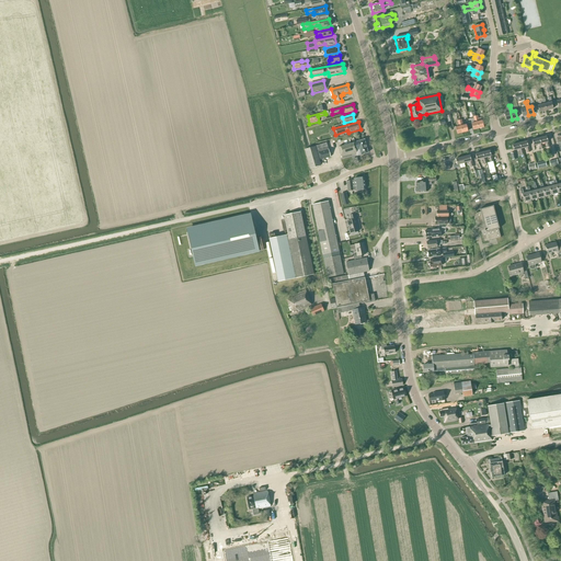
[(541,144),(542,144),(546,142),(547,148),(550,147),(548,141),(548,142),(547,136),(539,138),(541,144)]
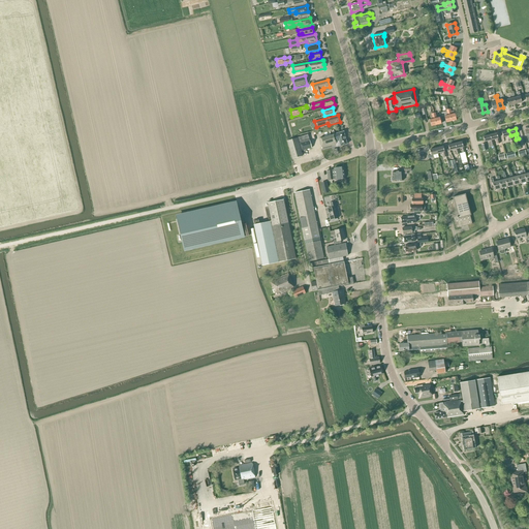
[(510,135),(508,130),(501,132),(503,137),(508,136),(509,141),(512,141),(511,135),(510,135)]
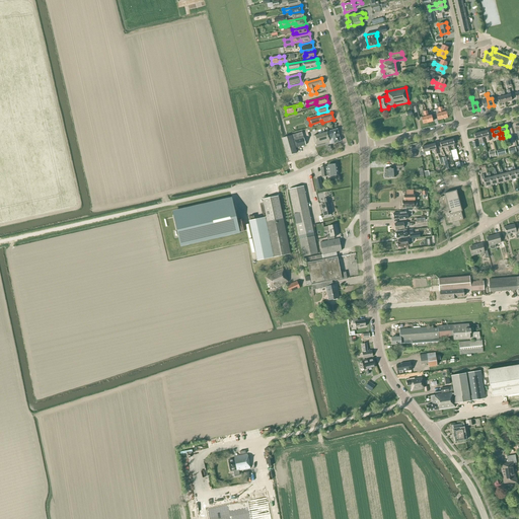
[(327,143),(330,142),(330,144),(341,141),(338,129),(312,136),(315,146),(327,143)]
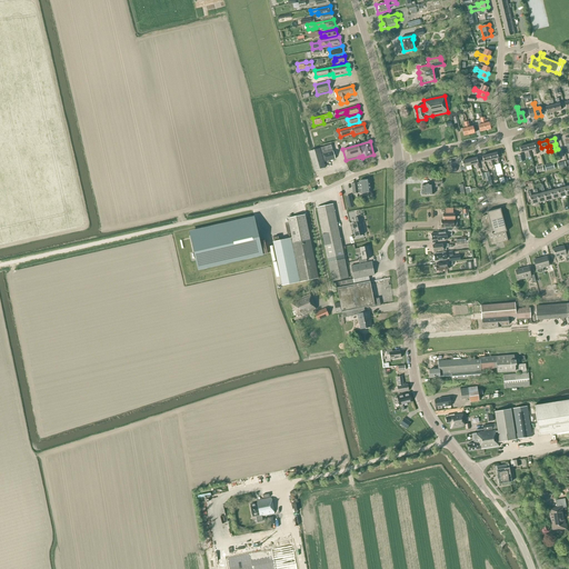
[(527,145),(528,151),(530,151),(533,150),(535,155),(538,155),(536,149),(535,143),(527,145)]
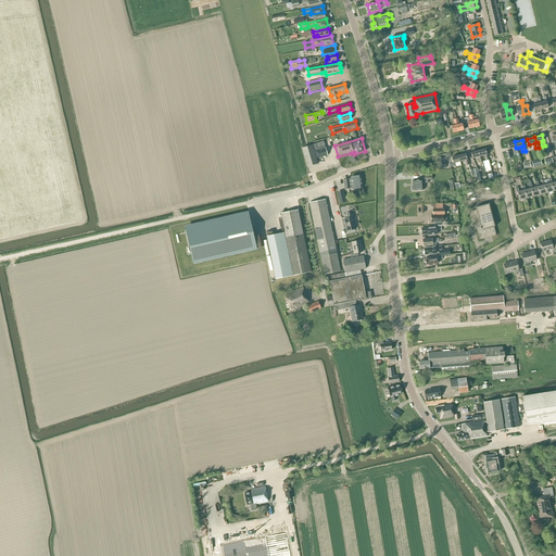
[(313,144),(317,159),(328,155),(324,141),(313,144)]
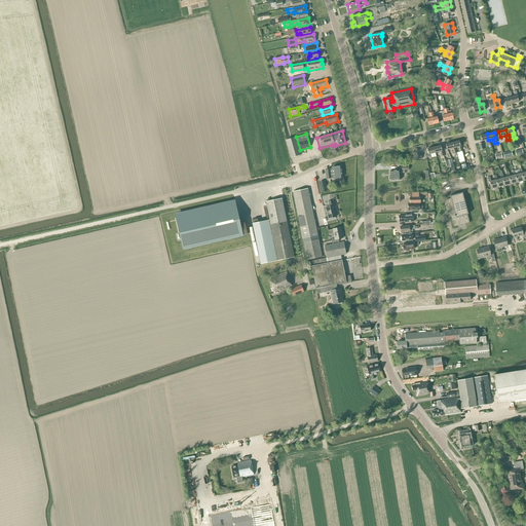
[(488,140),(487,134),(480,136),(482,141),(487,140),(488,145),(491,144),(490,140),(488,140)]
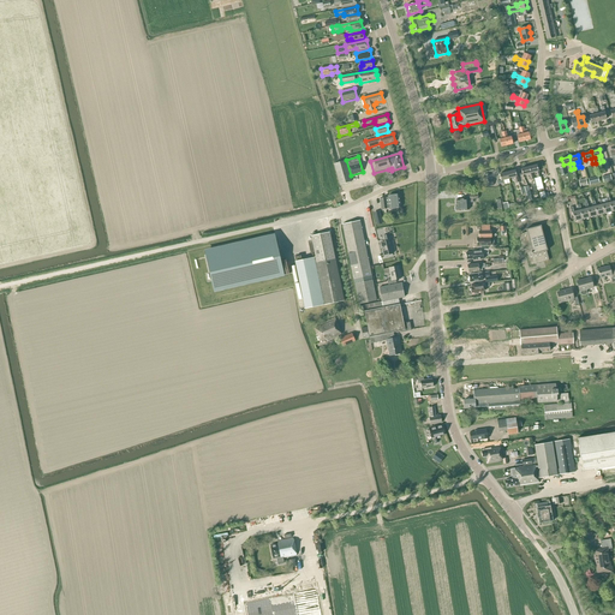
[(345,161),(334,163),(340,185),(352,181),(345,161)]
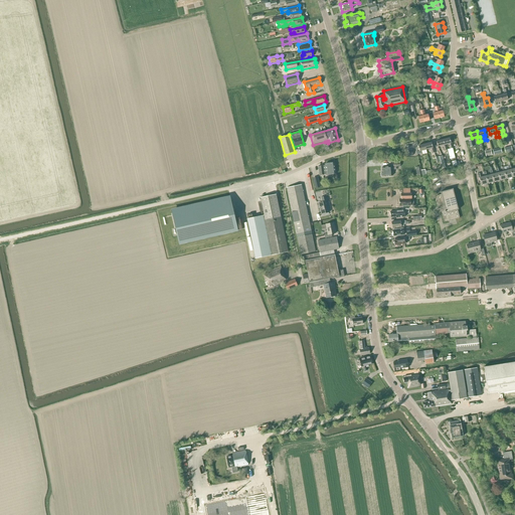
[(450,149),(453,148),(452,143),(451,144),(450,138),(443,140),(445,145),(446,145),(449,144),(450,149)]
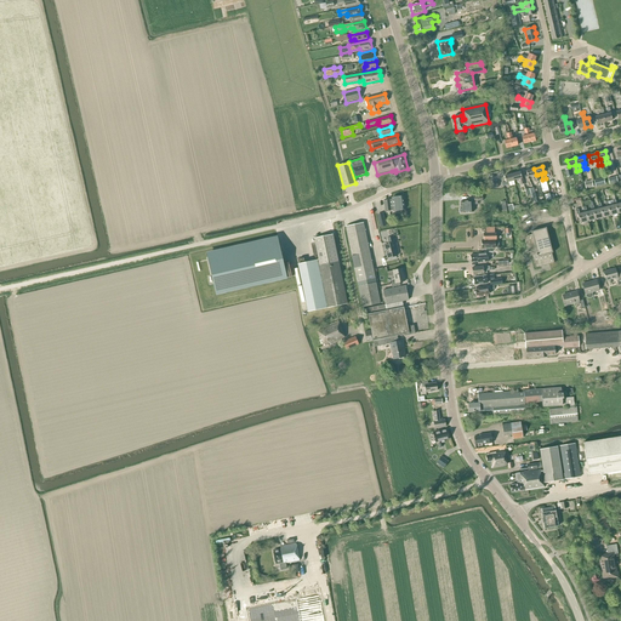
[(537,175),(536,175),(534,169),(527,171),(528,177),(534,176),(536,181),(539,181),(537,175)]
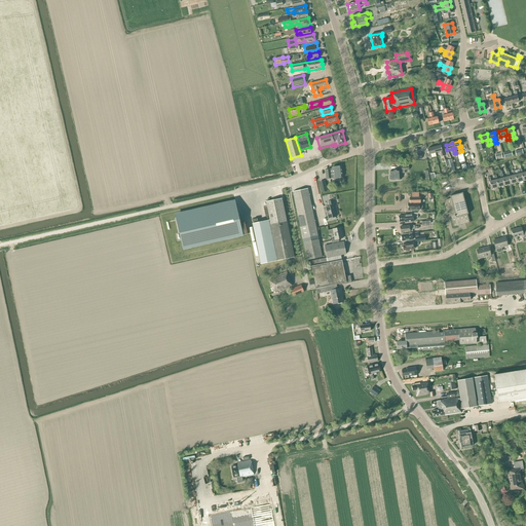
[(441,146),(434,147),(436,153),(440,152),(441,156),(444,156),(443,151),(442,151),(441,146)]
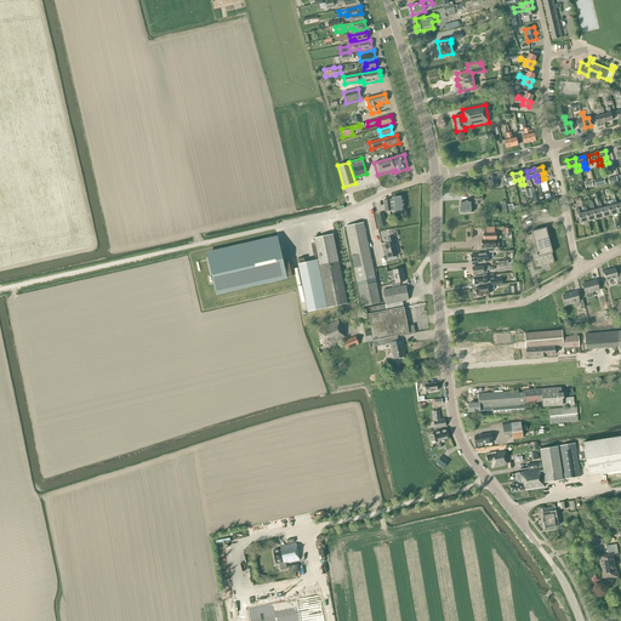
[(514,181),(512,174),(505,176),(506,182),(502,183),(503,187),(510,184),(508,182),(514,181)]
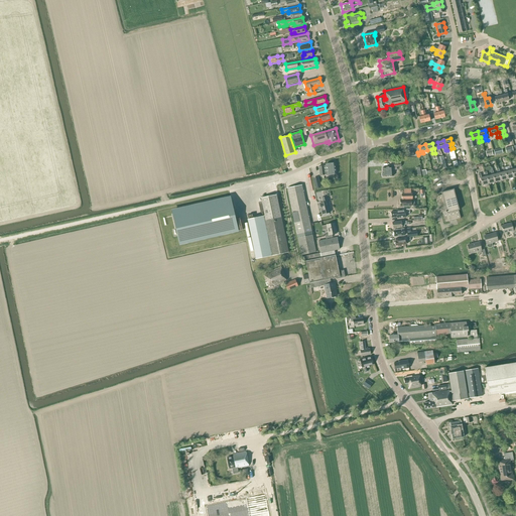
[(382,167),(383,177),(392,176),(392,170),(397,170),(397,167),(401,167),(401,160),(394,160),(394,167),(392,167),(382,167)]
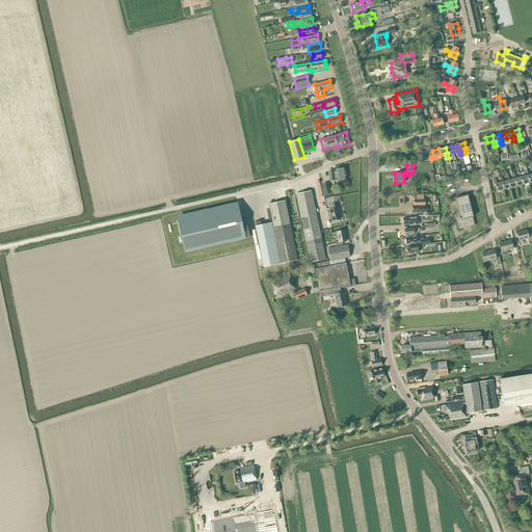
[(527,176),(526,176),(522,177),(521,173),(519,174),(520,178),(521,177),(523,185),(529,183),(527,176)]
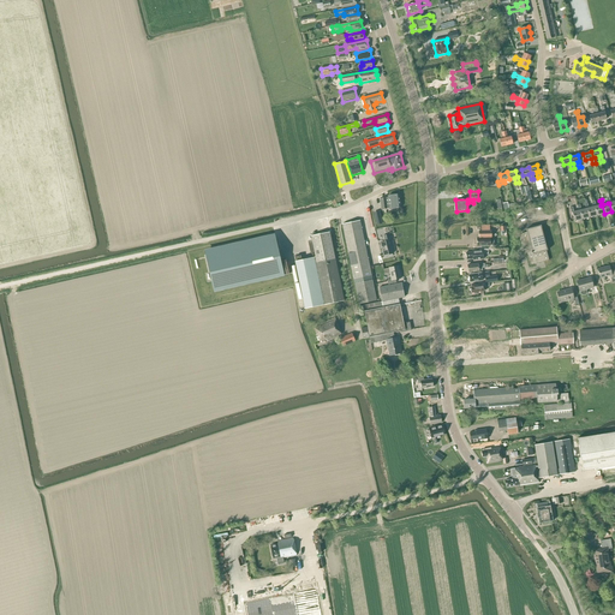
[(602,204),(601,206),(596,207),(595,202),(592,202),(593,207),(595,207),(597,216),(604,214),(602,204)]
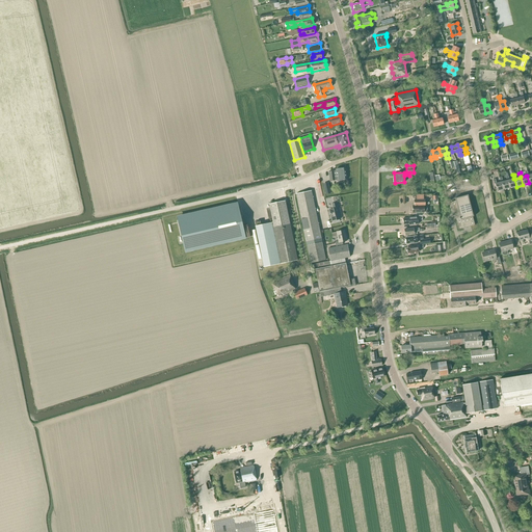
[(506,177),(507,181),(508,181),(509,188),(516,187),(514,179),(513,179),(509,180),(508,176),(506,177)]
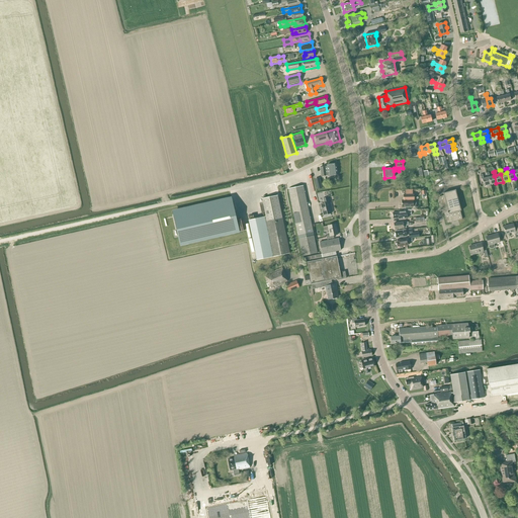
[(495,176),(494,176),(490,177),(489,173),(487,173),(488,177),(490,185),(496,183),(495,176)]
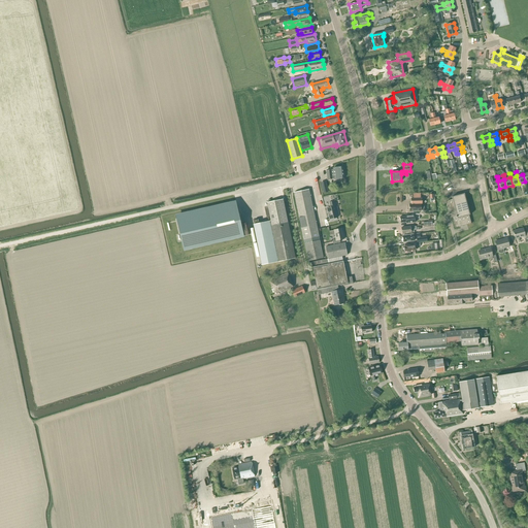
[(497,180),(493,182),(492,177),(489,178),(490,183),(491,183),(493,190),(499,189),(497,180)]
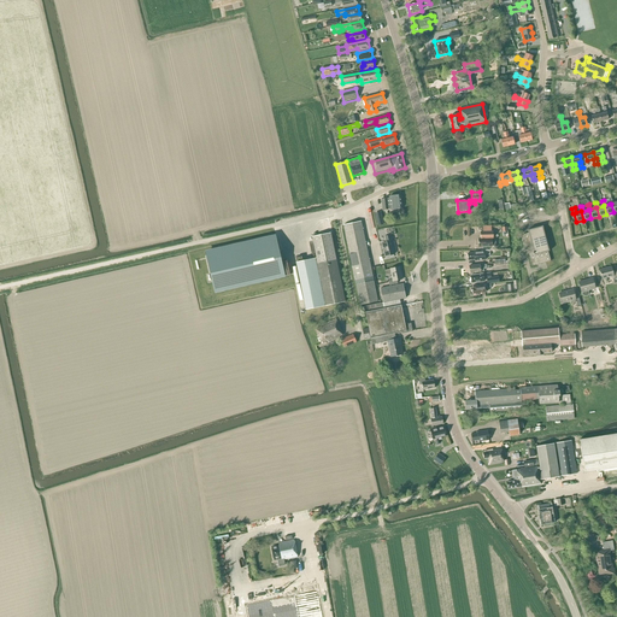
[(344,225),(360,305),(378,301),(362,222),(344,225)]
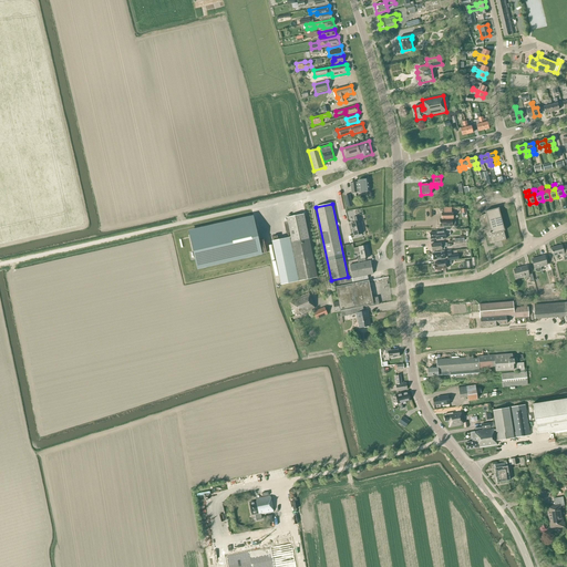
[(486,214),(481,215),(488,245),(506,240),(504,232),(505,232),(498,208),(485,212),(486,214)]
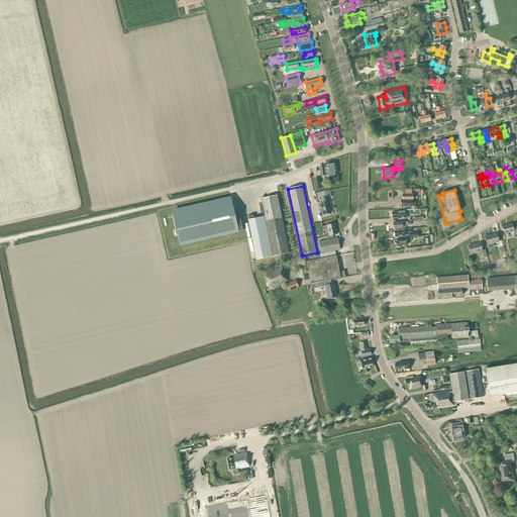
[(403,194),(403,200),(401,200),(401,207),(412,207),(412,206),(415,206),(415,202),(412,202),(412,200),(414,200),(414,194),(403,194)]
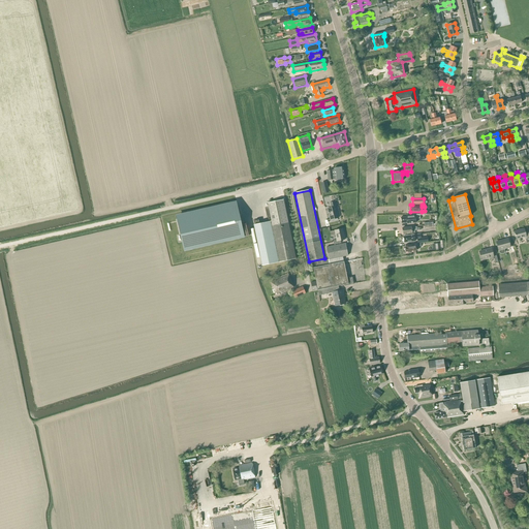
[(268,203),(271,221),(254,224),(262,266),(296,259),(283,199),(268,203)]
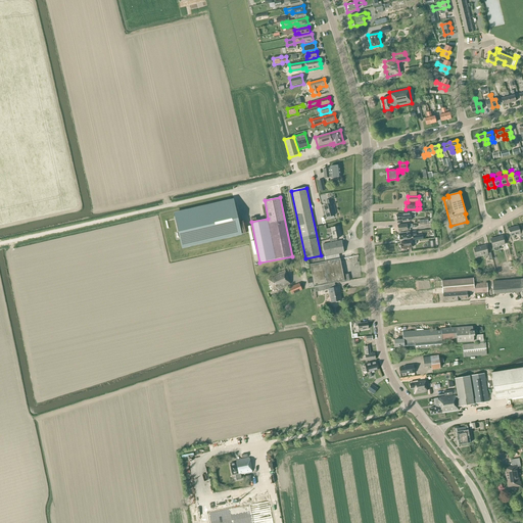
[(331,200),(323,202),(328,222),(332,221),(331,217),(334,216),(332,204),(331,200)]
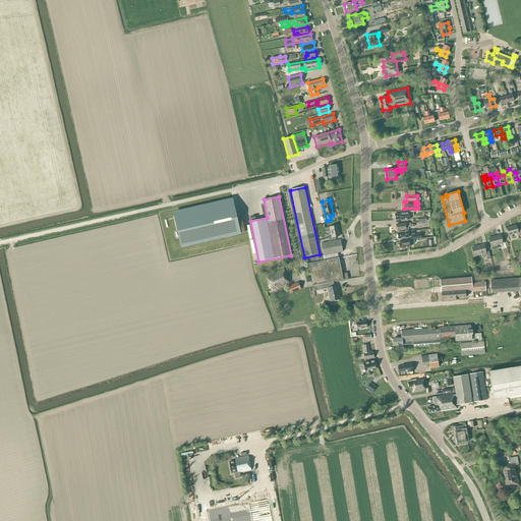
[(174,217),(181,246),(240,233),(234,204),(174,217)]
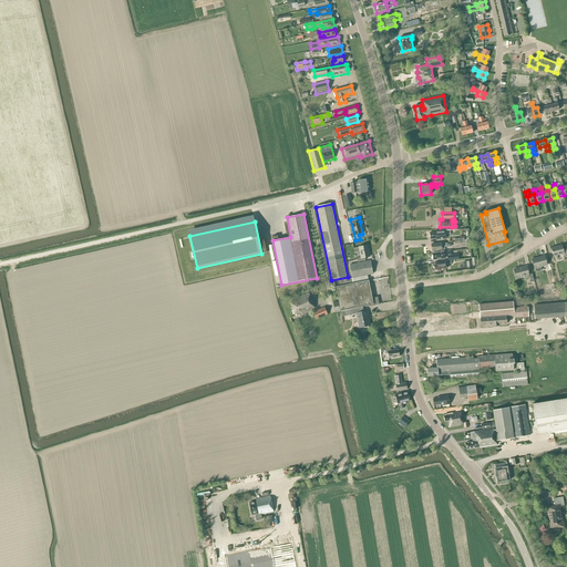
[(436,240),(444,239),(443,234),(445,234),(445,235),(450,235),(450,229),(442,229),(442,230),(436,232),(436,233),(430,233),(431,239),(436,238),(436,240)]
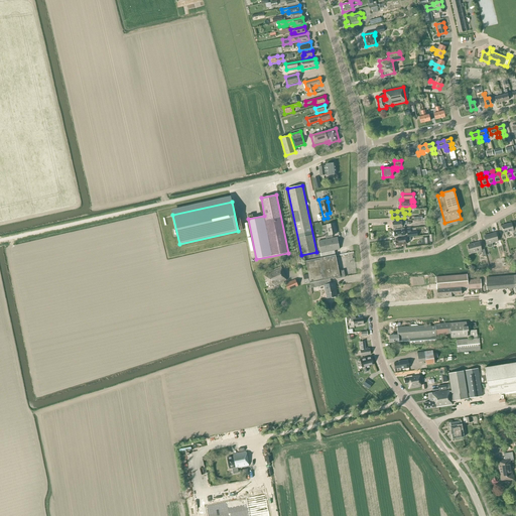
[(329,234),(325,235),(326,239),(333,237),(332,235),(336,234),(334,224),(327,225),(329,234)]
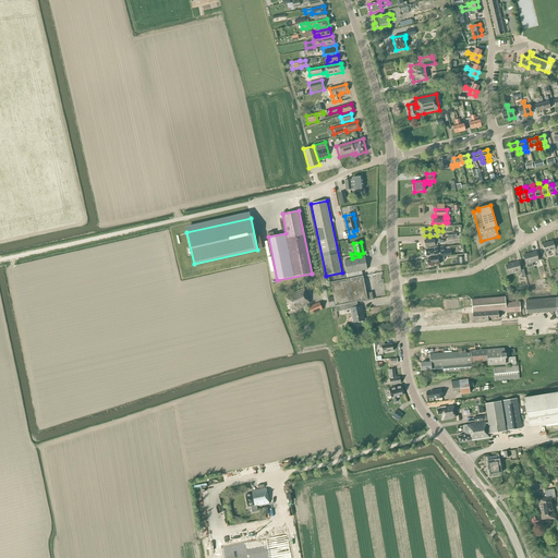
[(554,245),(553,242),(543,244),(545,253),(554,251),(556,256),(557,255),(557,246),(557,245),(554,245)]
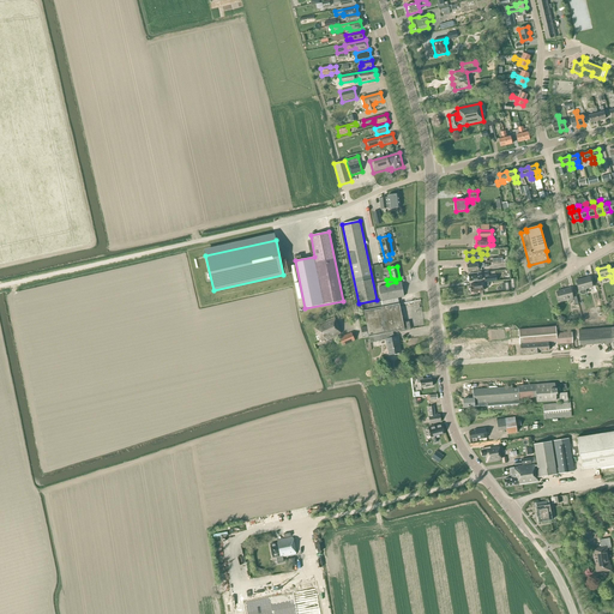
[(488,271),(468,275),(469,282),(482,281),(481,277),(486,276),(488,276),(488,271)]
